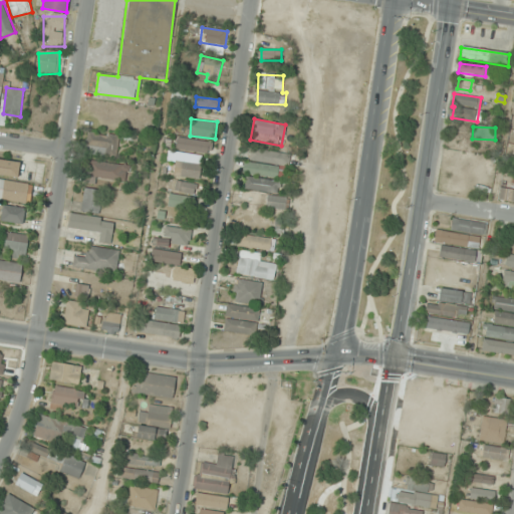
[(115,159),(119,138),(88,132),(84,152),(115,159)]
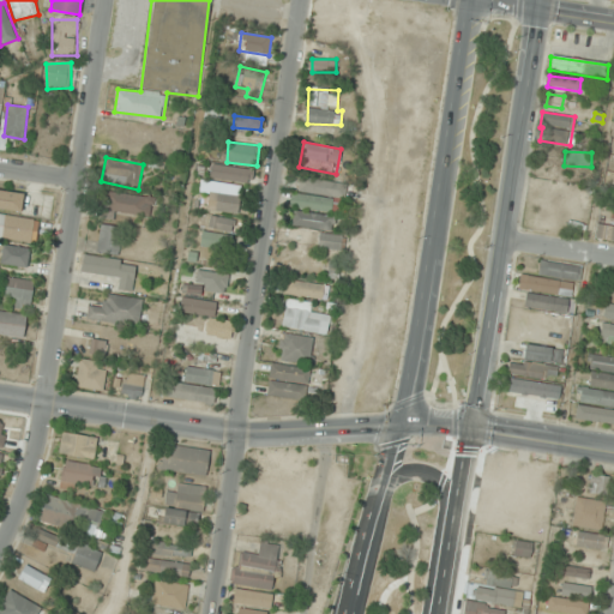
[(211,180),(252,181),(252,168),(211,166),(211,180)]
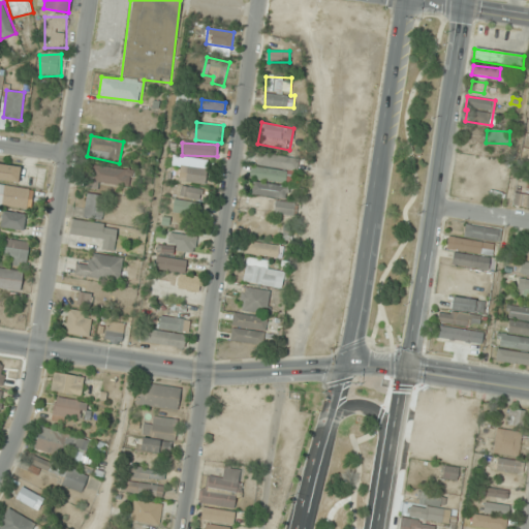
[(299,159),(258,153),(256,165),(252,165),(250,178),(286,183),(288,170),(297,172),(299,159)]
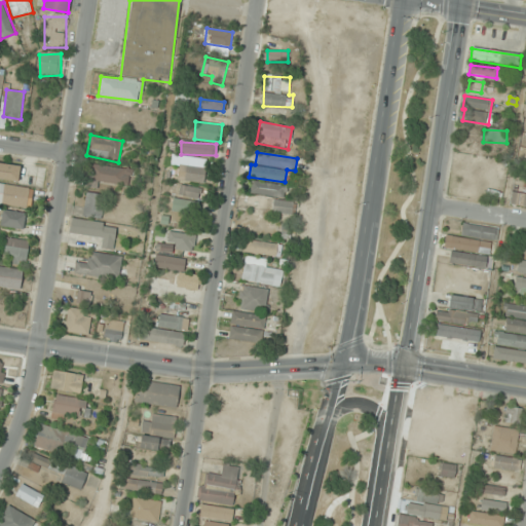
[(203,183),(207,160),(174,155),(170,177),(203,183)]
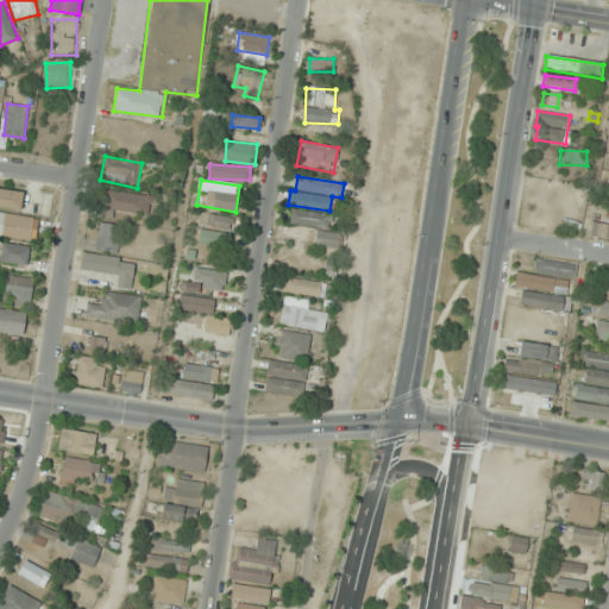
[(24,193),(0,188),(0,207),(20,211),(24,193)]
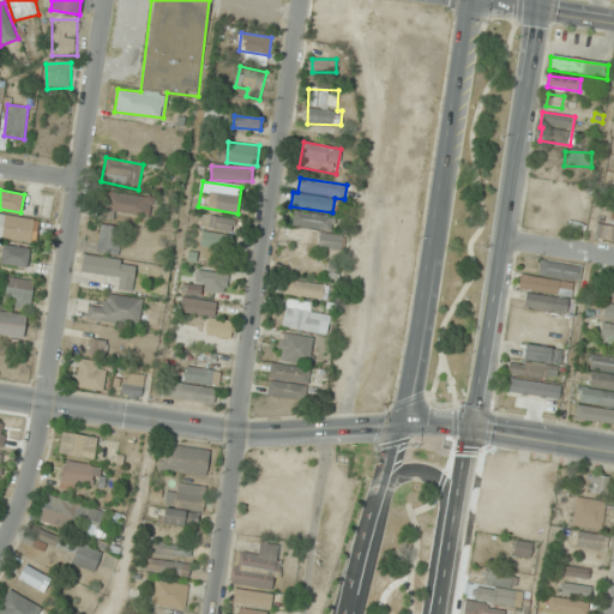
[(103,217),(115,220),(116,212),(152,217),(155,198),(107,191),(103,217)]
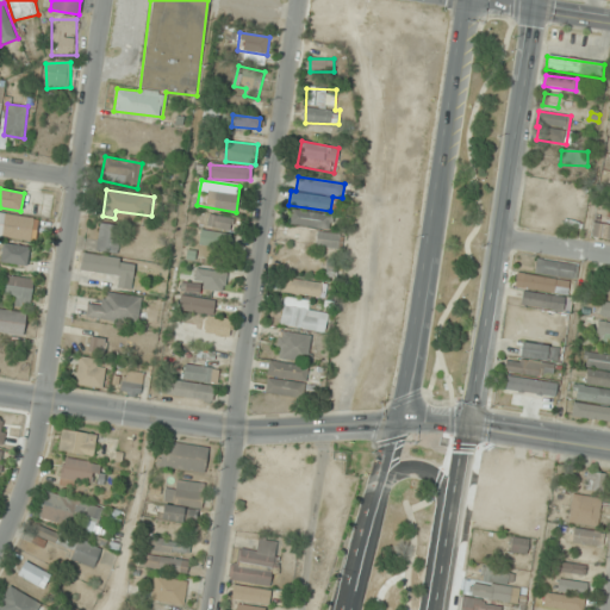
[(290,224),(311,226),(312,213),(292,210),(290,224)]
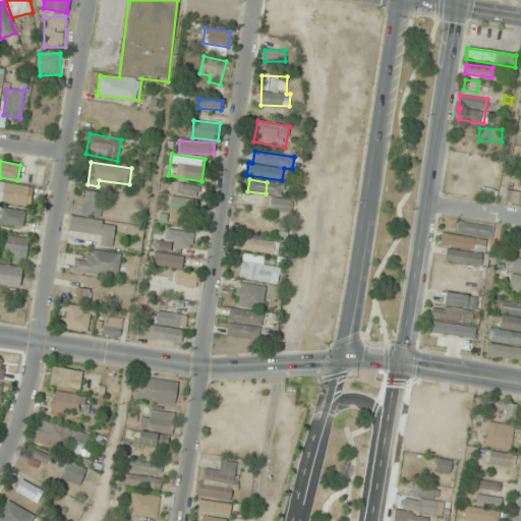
[(0,201),(27,206),(30,186),(0,181),(0,201)]
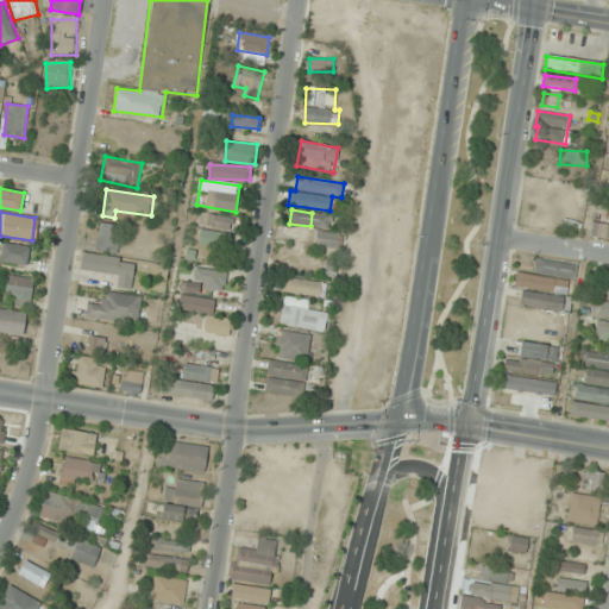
[(232,227),(232,215),(207,218),(207,230),(232,227)]
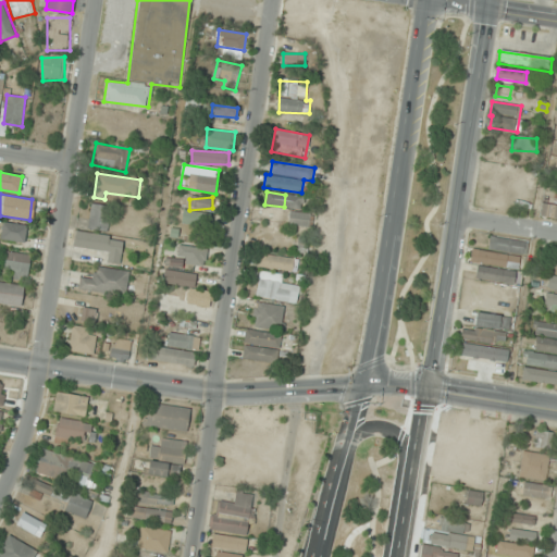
[(556,205),(543,203),(541,217),(556,218),(556,205)]
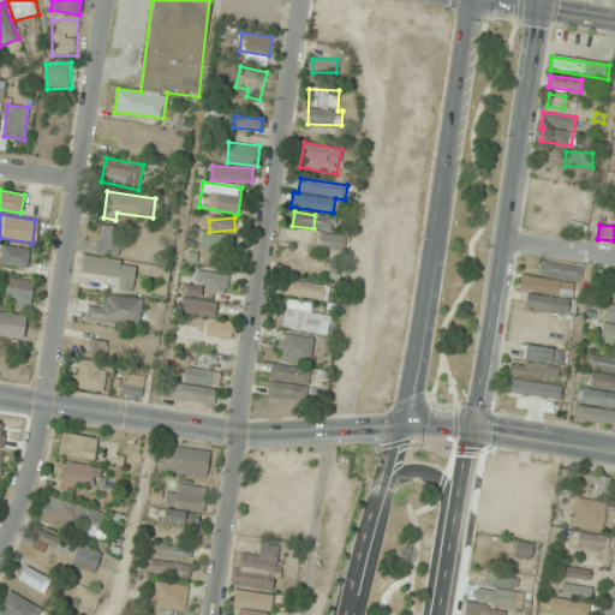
[(97,252),(119,255),(121,228),(100,226),(97,252)]
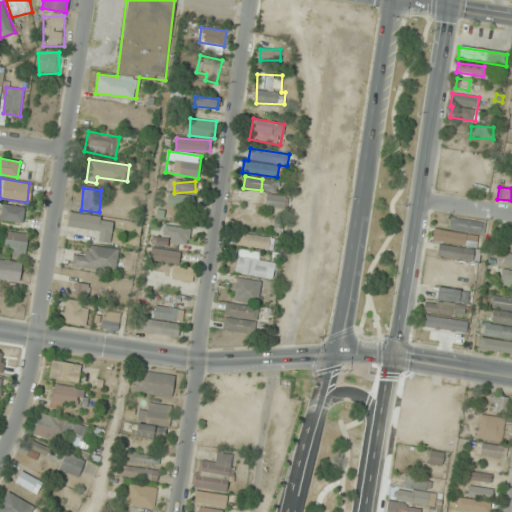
[(194,209),(195,197),(168,194),(167,206),(194,209)]
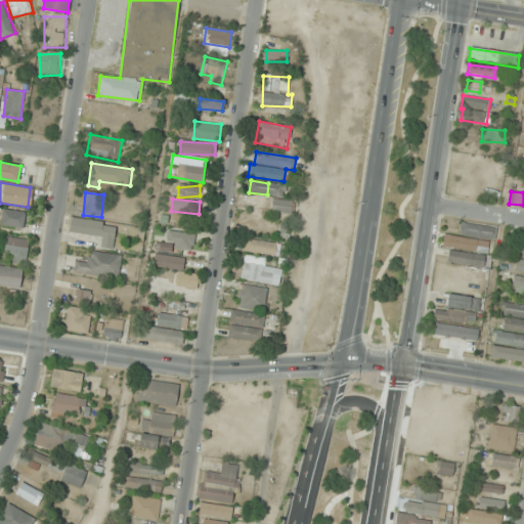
[(292,213),(292,202),(274,201),(273,212),(292,213)]
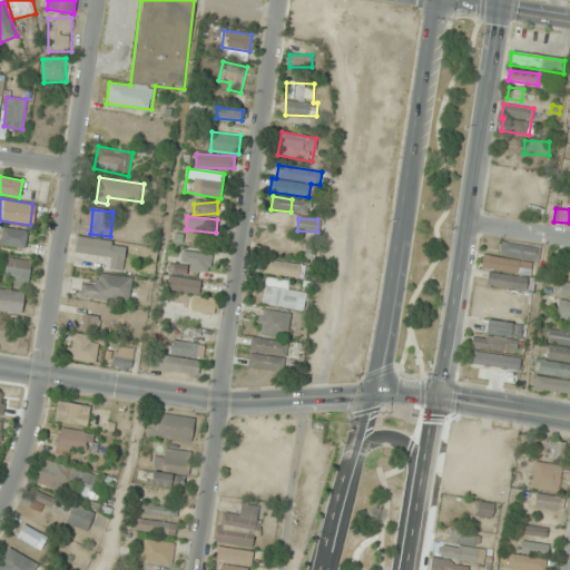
[(29,231),(3,228),(1,245),(27,248),(29,231)]
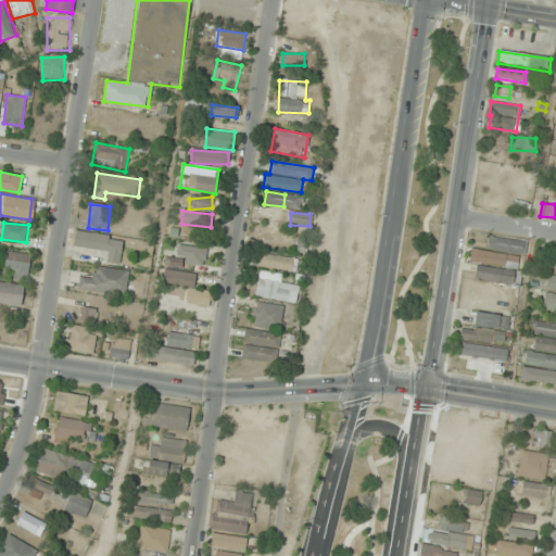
[(119,263),(123,238),(77,231),(75,245),(109,251),(108,262),(119,263)]
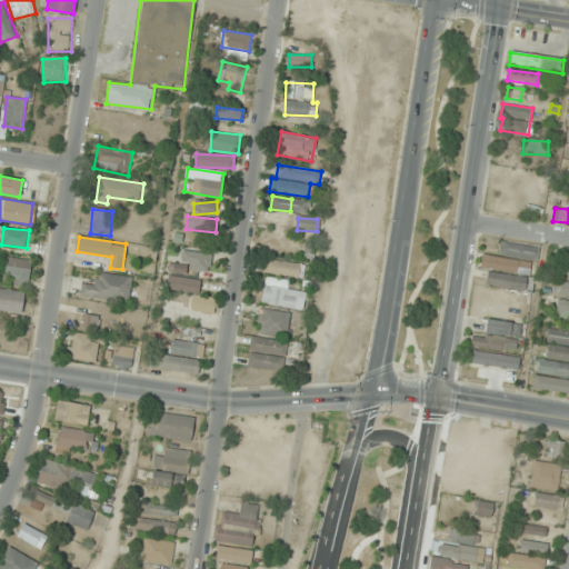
[(487,285),(525,290),(527,277),(530,277),(532,260),(537,261),(538,248),(501,242),(499,257),(482,253),(480,268),(489,269),(487,285)]
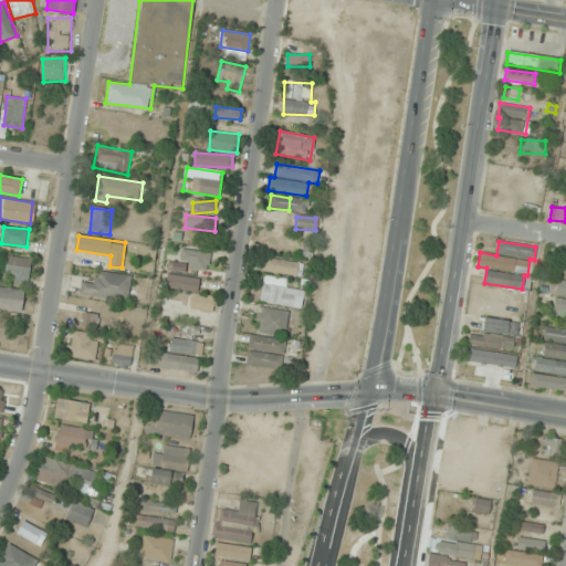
[(217,252),(192,249),(189,273),(215,276),(217,252)]
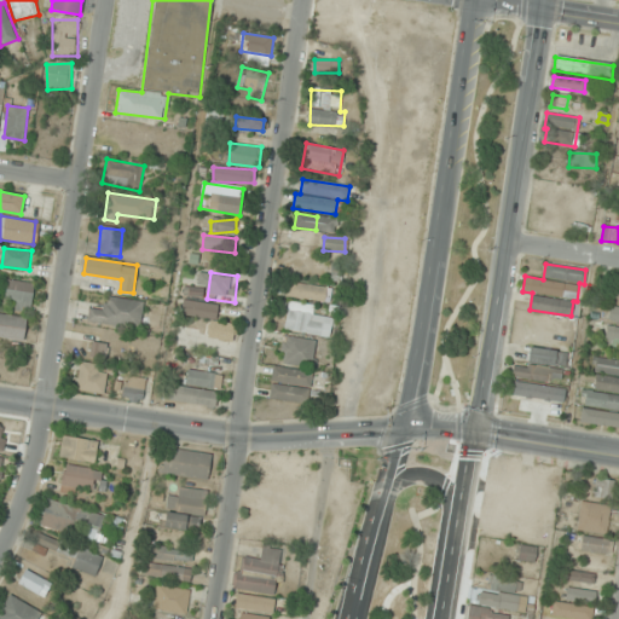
[(12,310),(29,313),(35,285),(9,279),(4,299),(15,301),(12,310)]
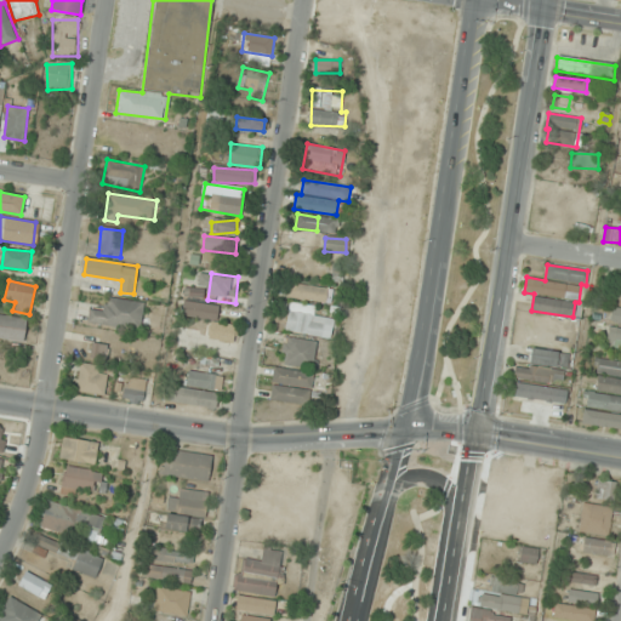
[(330,303),(332,289),(289,283),(286,296),(330,303)]
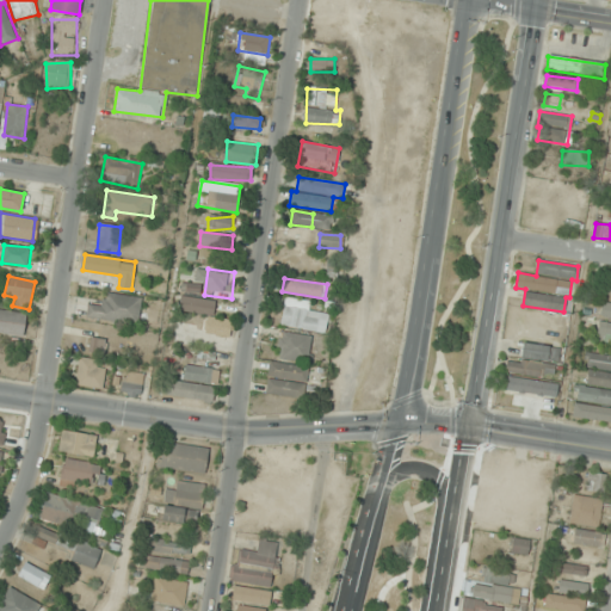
[(141,297),(103,294),(102,306),(88,304),(87,318),(139,323),(141,297)]
